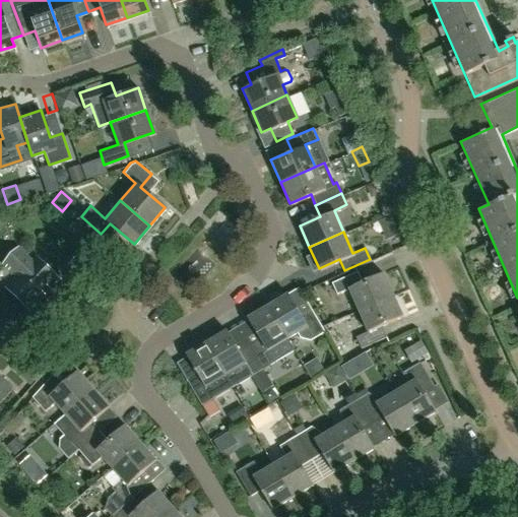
[(13,274),(3,285),(28,309),(59,276),(34,253),(29,257),(17,245),(1,262),(13,274)]
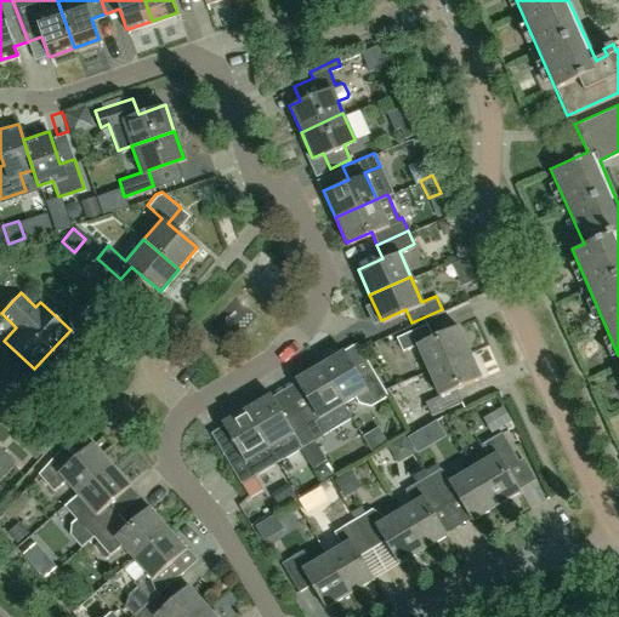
[(109,344),(129,324),(97,295),(78,314),(109,344)]
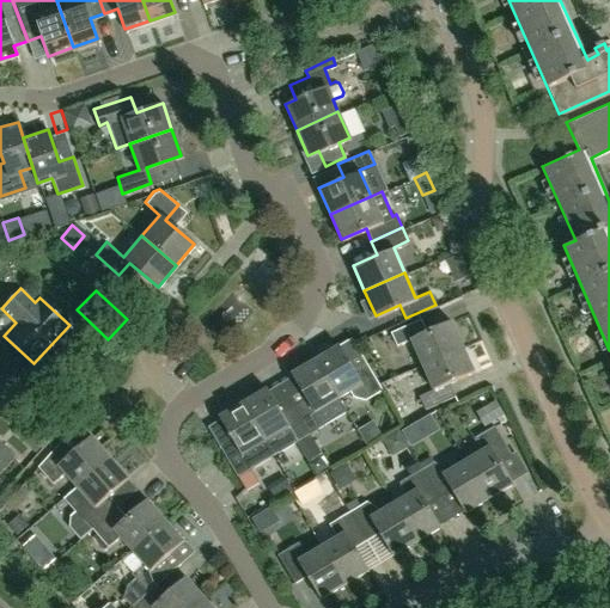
[(421,363),(462,345),(450,319),(426,330),(420,317),(389,331),(395,344),(409,338),(421,363)]
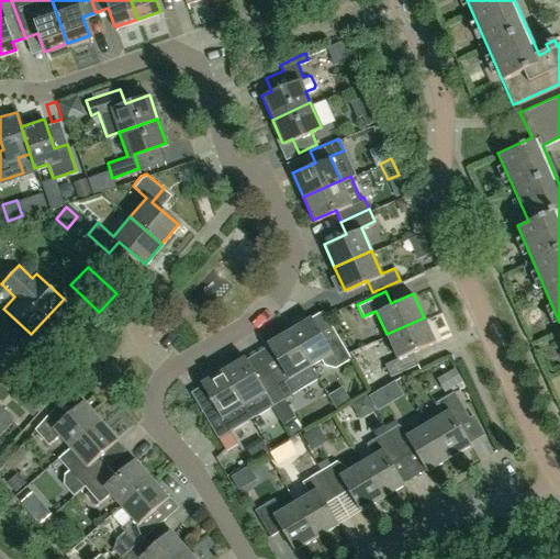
[(288,330),(309,365),(320,358),(323,364),(334,367),(349,357),(334,331),(323,337),(310,316),(288,330)]
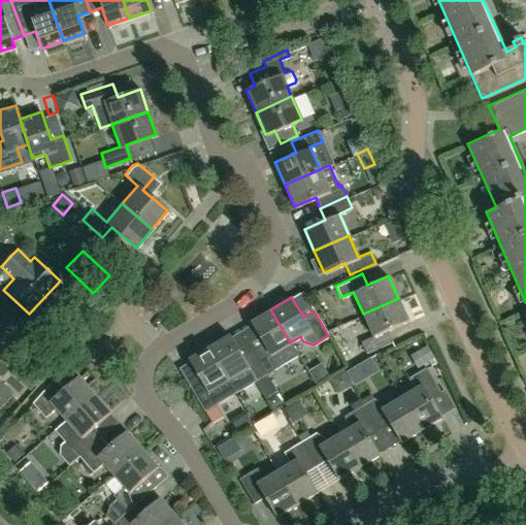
[(398,298),(363,314),(372,335),(360,340),(365,353),(392,340),(387,329),(407,320),(398,298)]
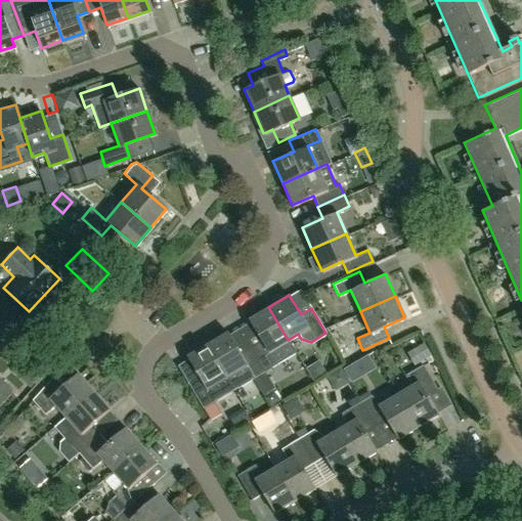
[(260,339),(250,345),(264,370),(294,351),(288,340),(268,307),(248,319),(260,339)]
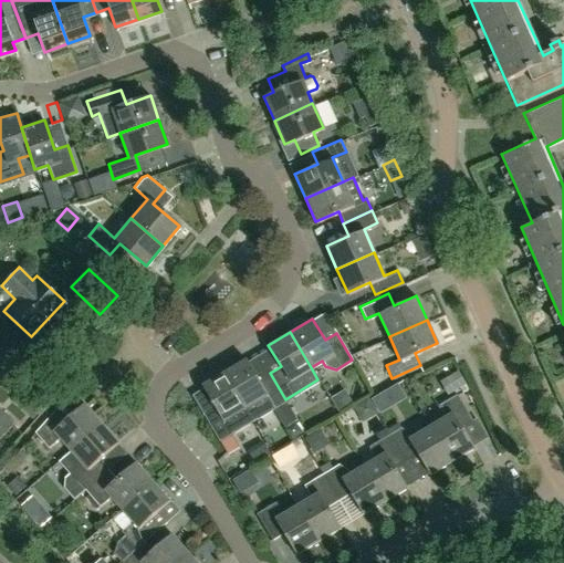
[(270,373),(259,379),(246,358),(223,372),(244,407),(252,419),(285,399),(270,373)]
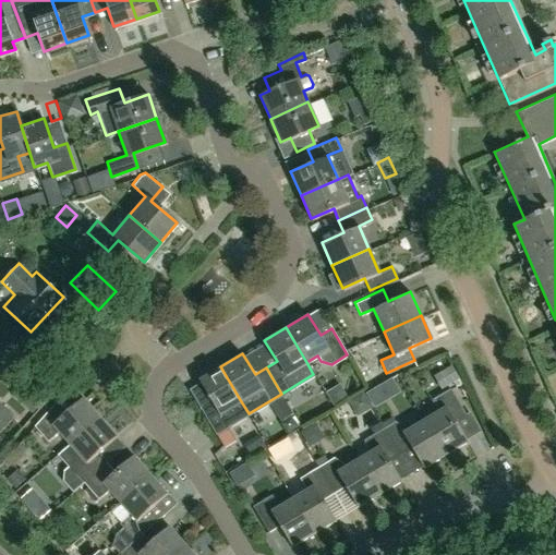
[(237,420),(230,408),(241,401),(220,366),(214,371),(213,369),(210,368),(200,374),(200,377),(201,378),(198,379),(210,401),(200,408),(215,434),(221,444),(227,442),(229,431),(227,425),(237,420)]
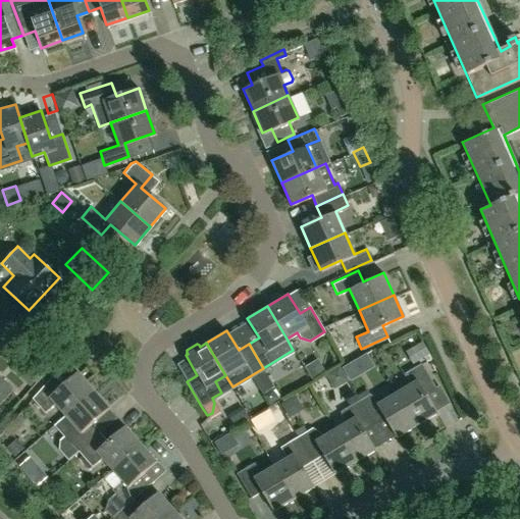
[(32,380),(39,372),(27,360),(18,368),(32,380)]
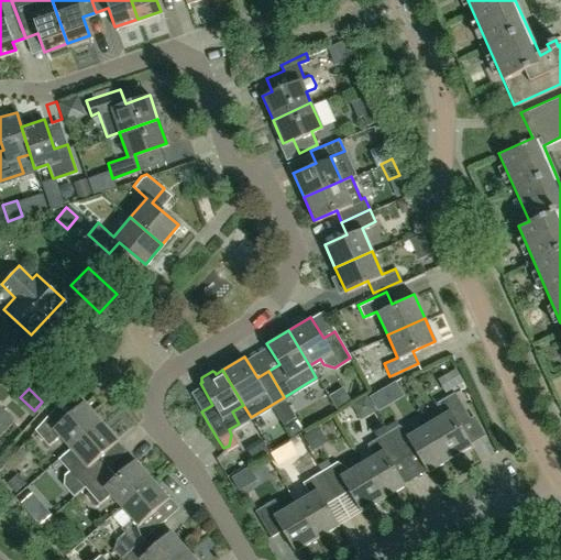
[(428,423),(448,458),(471,445),(458,424),(469,416),(453,390),(435,402),(441,415),(428,423)]
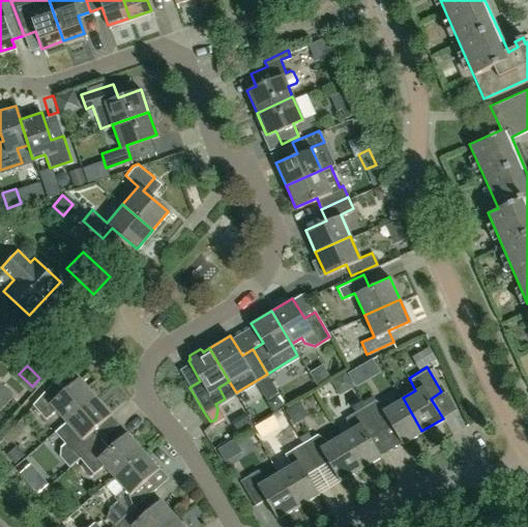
[(65,420),(93,397),(78,378),(60,393),(51,382),(31,404),(45,418),(55,409),(65,420)]
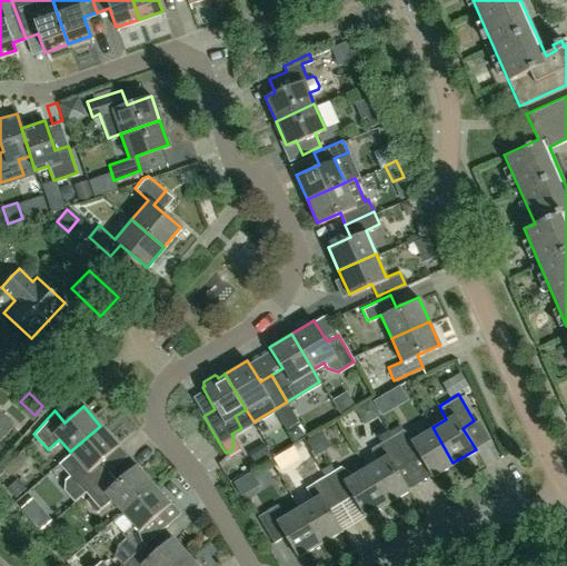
[(0,436),(13,423),(0,410),(0,436)]
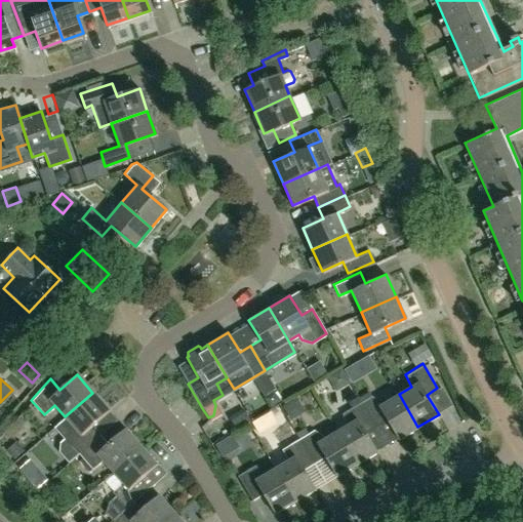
[(78,452),(99,435),(91,426),(109,410),(92,393),(65,416),(74,428),(64,437),(59,441),(58,450),(68,460),(77,452),(78,452)]
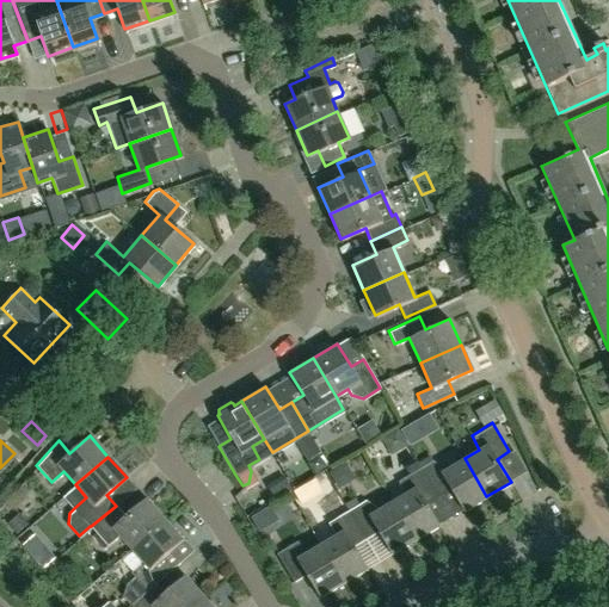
[(462,511),(486,496),(465,458),(449,466),(447,463),(437,459),(434,462),(432,458),(420,466),(437,495),(449,487),(462,511)]
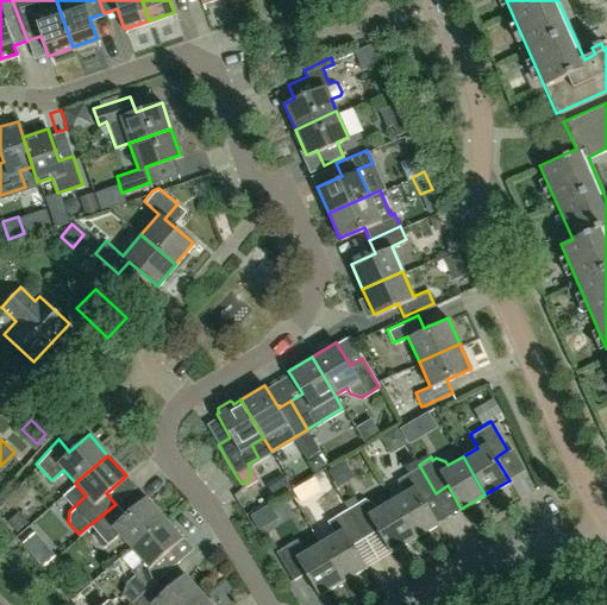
[(424,500),(436,493),(419,465),(406,472),(395,478),(404,492),(390,499),(413,537),(437,523),(424,500)]
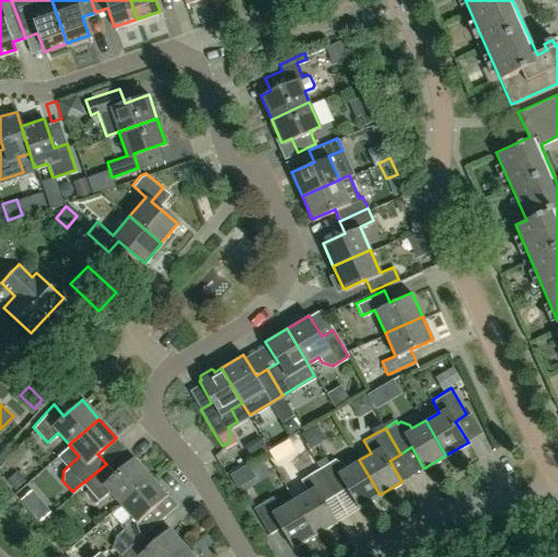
[(119,502),(150,476),(132,457),(115,473),(106,464),(83,483),(97,500),(108,490),(119,502)]
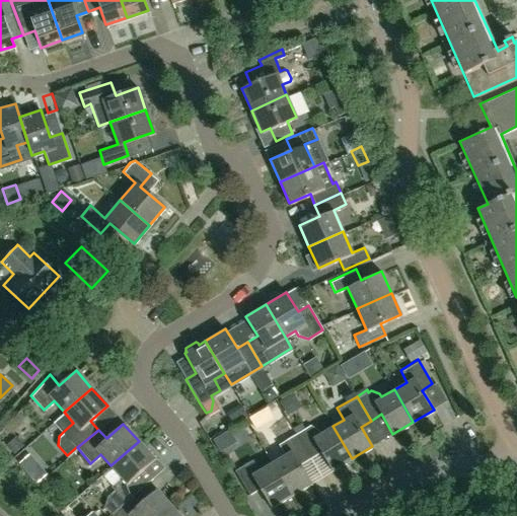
[(352,458),(333,426),(319,434),(318,431),(309,424),(295,433),(309,457),(320,451),(331,470),(352,458)]
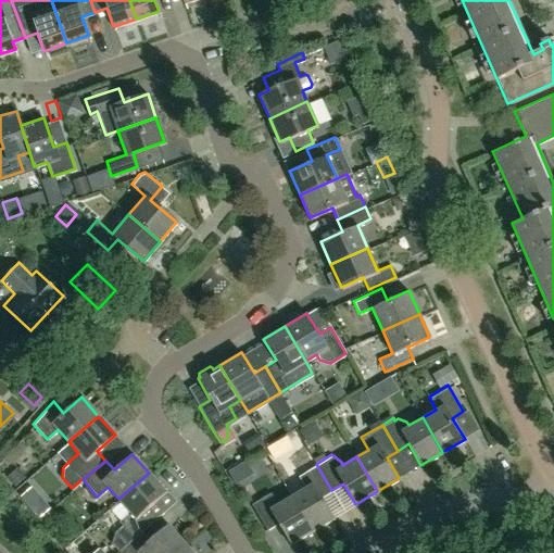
[(320,497),(331,490),(316,464),(305,470),(313,482),(291,495),(312,530),(334,517),(320,497)]
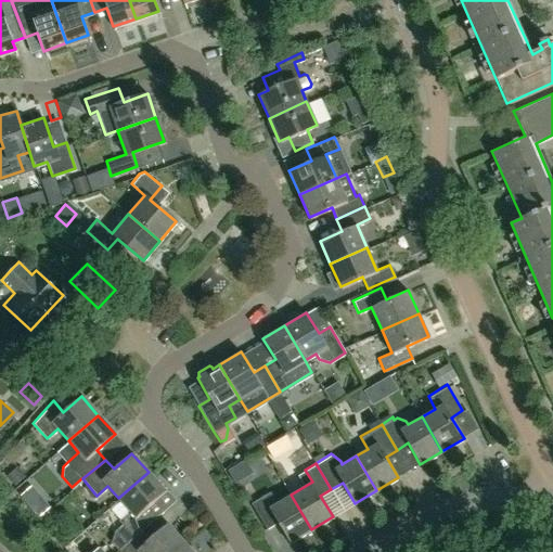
[(140,529),(141,529),(155,516),(148,506),(165,490),(149,472),(118,498),(129,510),(118,520),(121,524),(114,529),(111,540),(117,549),(132,536),(140,529)]
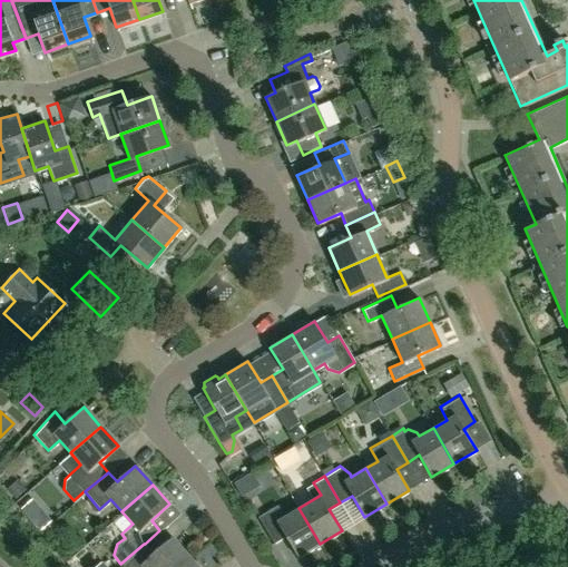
[(320,544),(299,508),(284,517),(276,504),(257,516),(273,543),(284,536),(297,557),(320,544)]
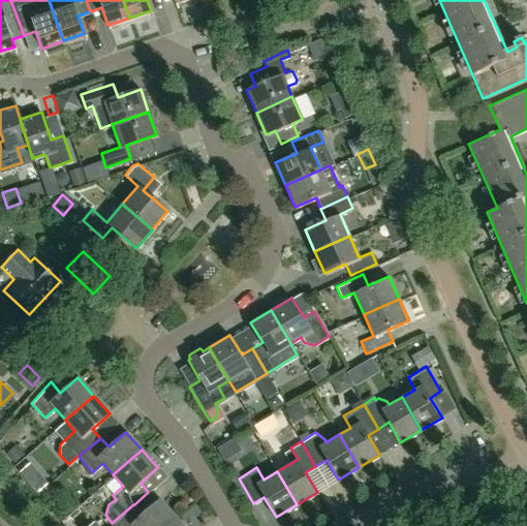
[(163,525),(175,516),(159,498),(142,514),(134,504),(133,504),(126,511),(112,523),(114,525),(163,525)]
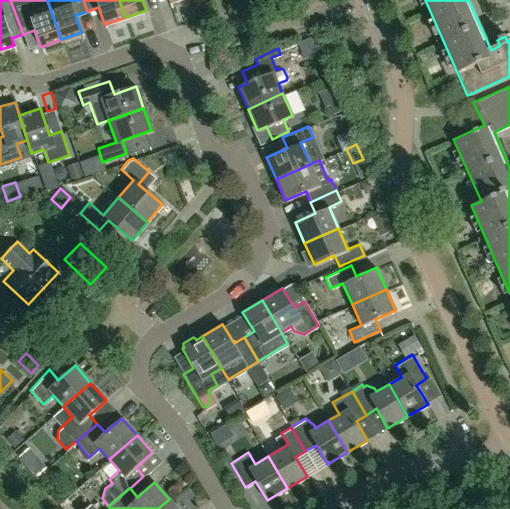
[(177,508),(169,499),(158,508),(177,508)]
